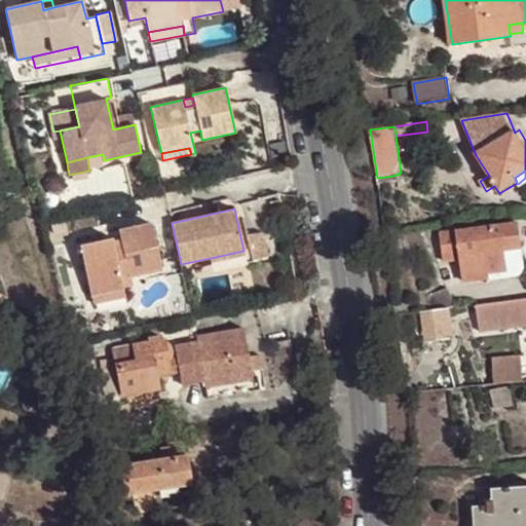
[(518,272),(524,265),(517,220),(440,231),(444,259),(460,257),(463,279),(518,272)]
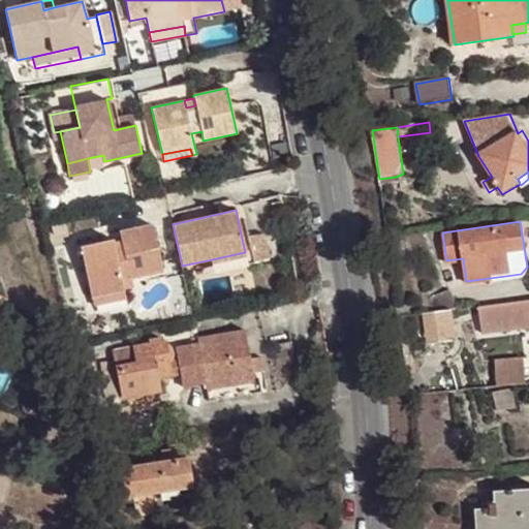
[(130,278),(163,271),(153,224),(119,231),(121,241),(123,249),(116,250),(114,243),(113,239),(80,246),(92,297),(124,289),(121,276),(129,275),(130,278)]
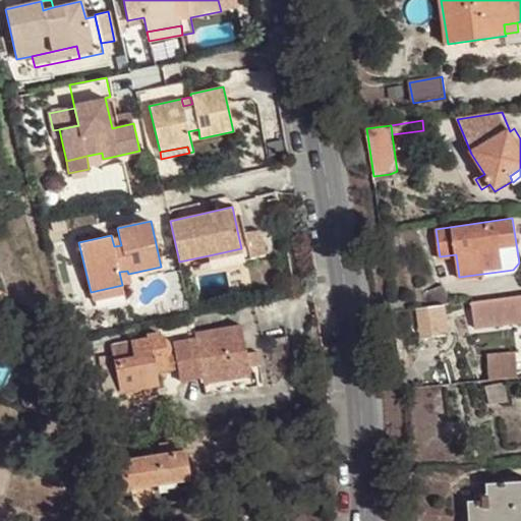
[(244,261),(266,255),(259,230),(238,235),(241,248),(244,261)]
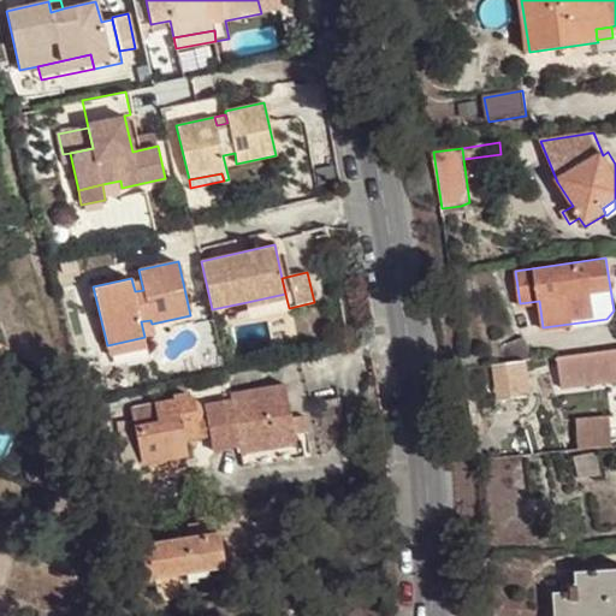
[(135,291),(143,290),(141,280),(132,283),(135,291)]
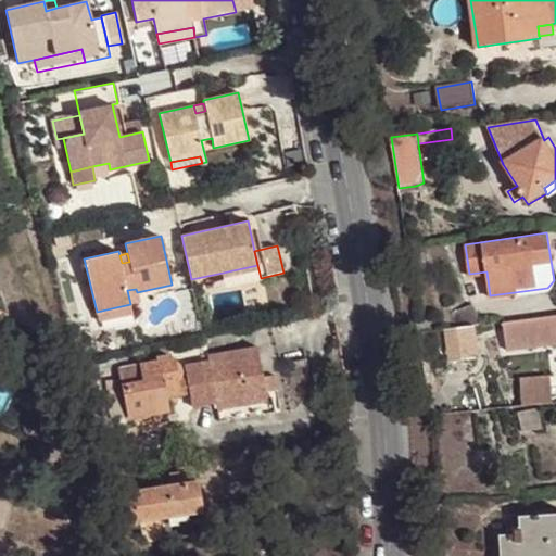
[(261,278),(257,265),(223,273),(226,288),(261,280),(261,278)]
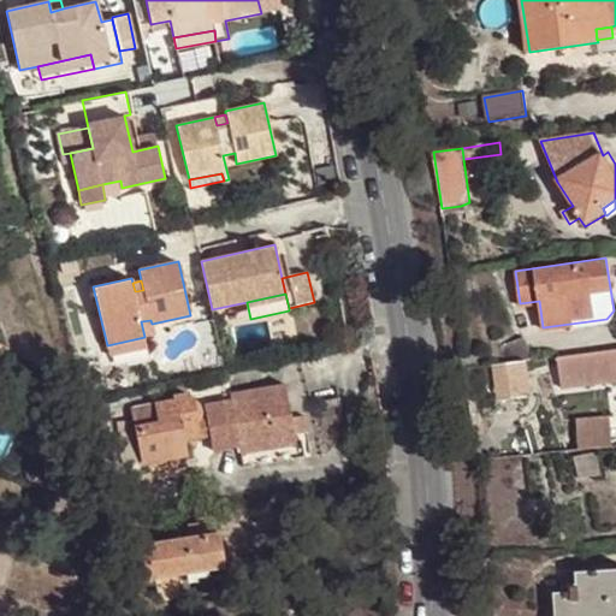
[(147,349),(144,337),(107,345),(110,357),(147,349)]
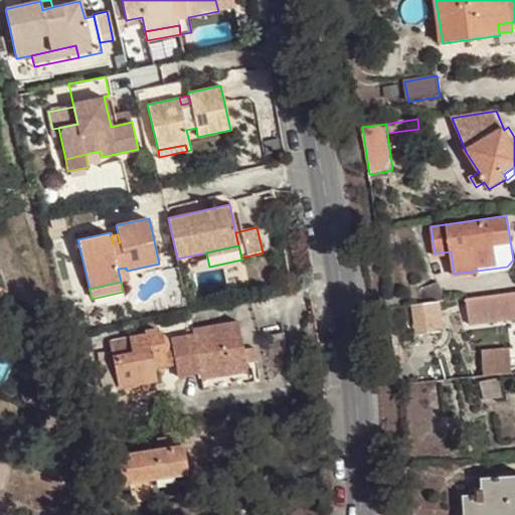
[(415,291),(422,305),(439,302),(445,302),(437,285),(415,291)]
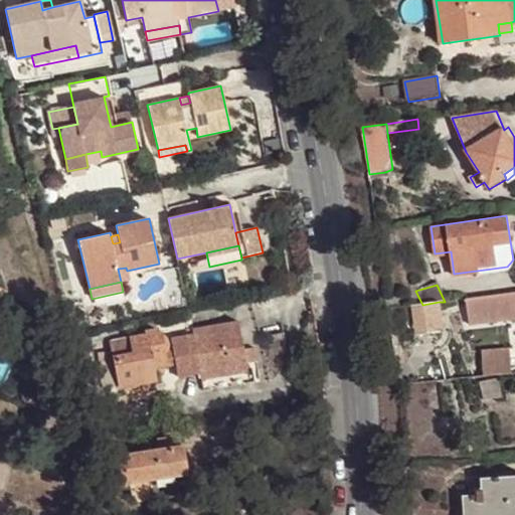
[(0,310),(9,292),(0,287),(0,310)]
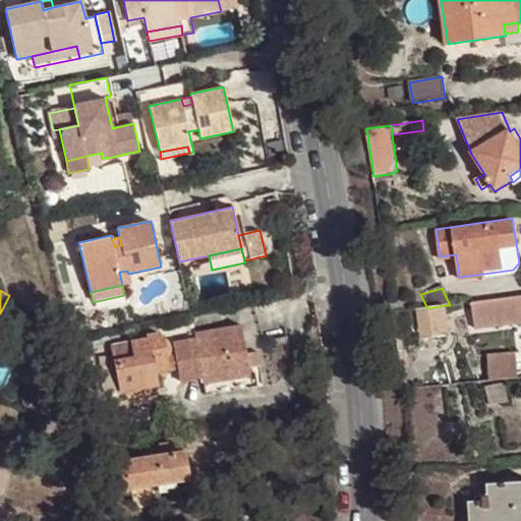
[(520,295),(471,302),(473,320),(495,316),(497,326),(520,323),(520,295)]
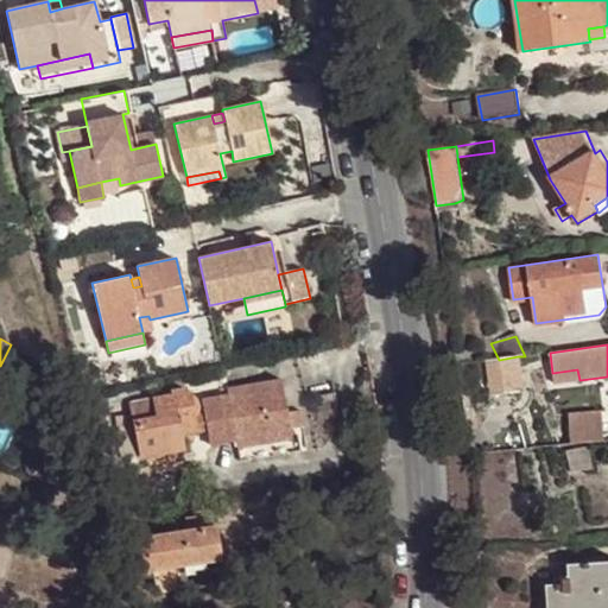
[(499,360),(487,361),(492,397),(523,393),(518,356),(499,360)]
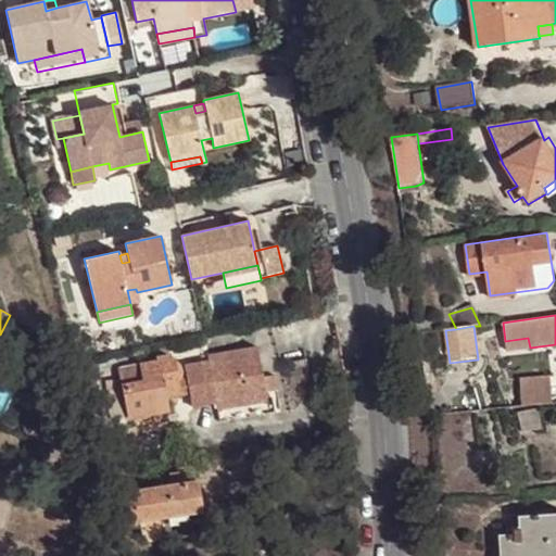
[(528,338),(505,341),(506,351),(509,351),(530,348),(528,338)]
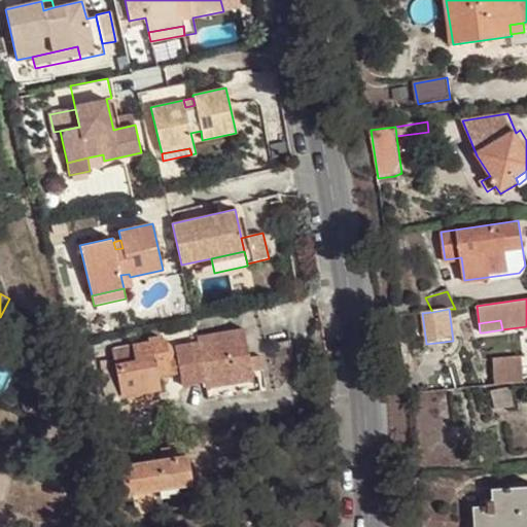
[(205,385),(252,377),(251,370),(262,367),(259,353),(248,355),(244,326),(197,335),(198,340),(175,344),(176,354),(179,370),(181,383),(204,379),(205,385)]
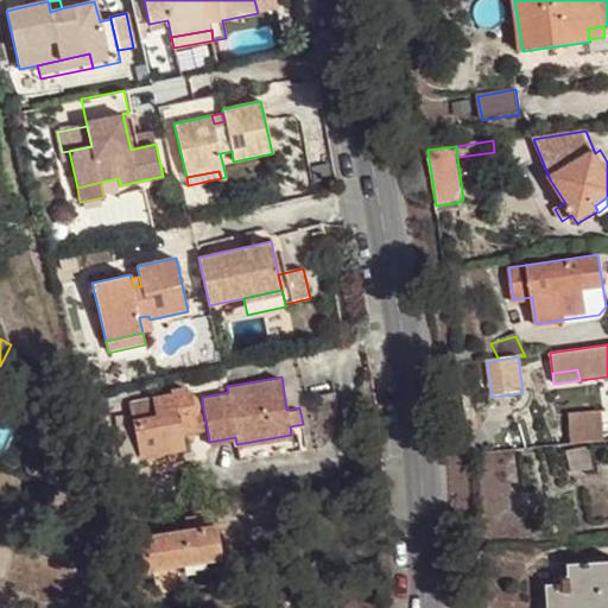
[(553,384),(536,386),(544,448),(564,445),(557,384),(553,384)]
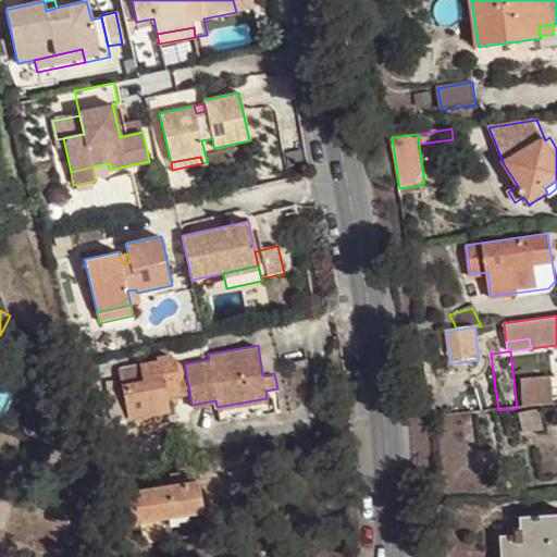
[(122,381),(104,384),(111,421),(130,418),(130,419),(169,411),(165,395),(163,385),(177,383),(176,379),(178,376),(180,372),(180,369),(178,366),(174,363),(173,359),(171,359),(170,355),(157,357),(158,362),(120,371),(122,381)]
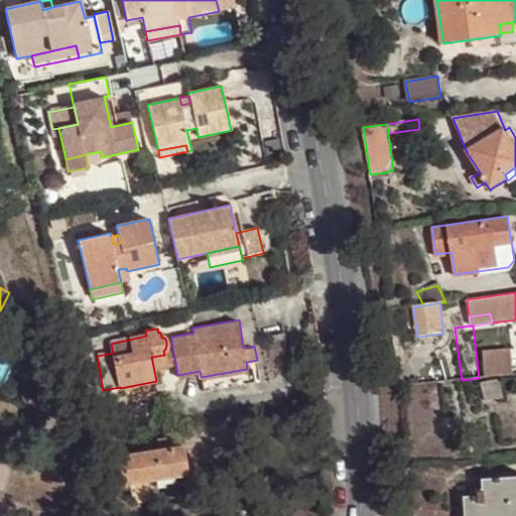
[(175,362),(172,347),(165,349),(163,351),(164,355),(151,357),(153,366),(175,362)]
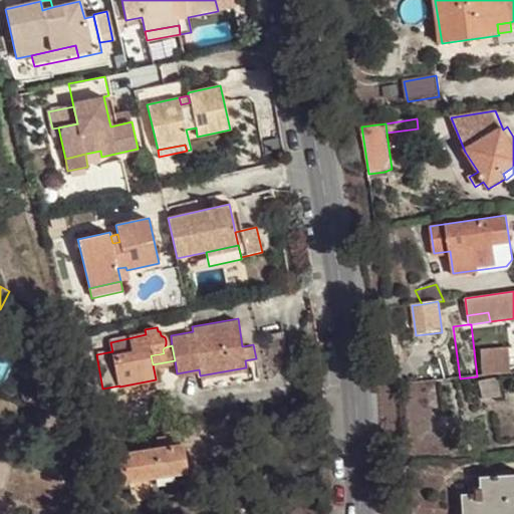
[(485,399),(503,397),(502,377),(484,378),(485,399)]
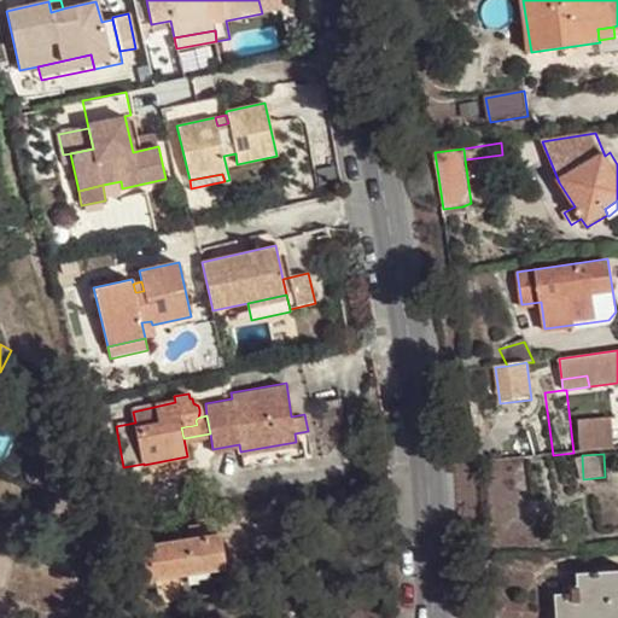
[(220,534),(209,536),(207,524),(188,526),(191,538),(143,546),(149,579),(157,578),(161,602),(182,599),(178,575),(210,570),(225,567),(220,534)]
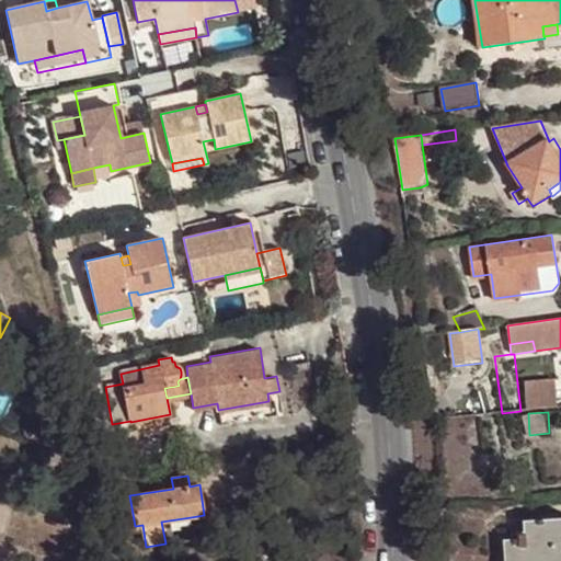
[(116,529),(135,526),(129,495),(121,497),(123,511),(116,529)]
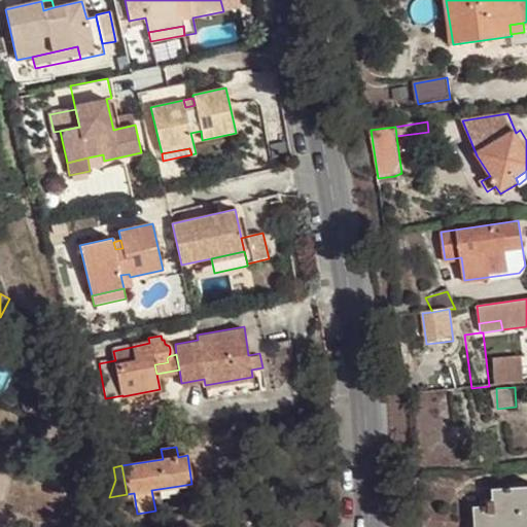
[(155,511),(183,505),(179,486),(151,490),(155,511)]
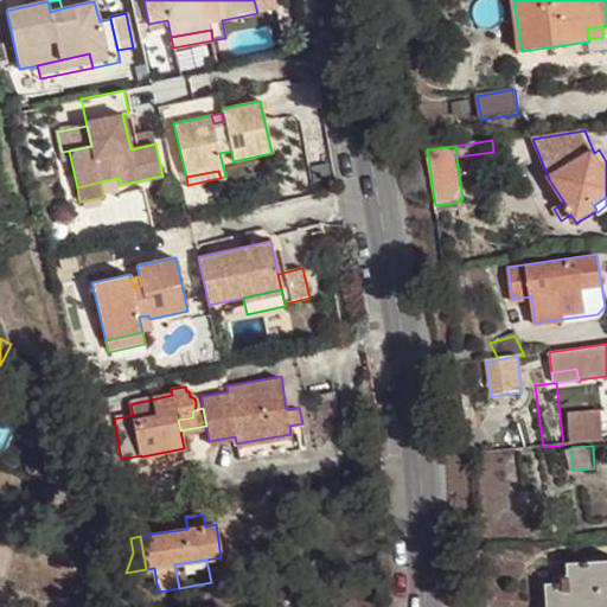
[(606,606),(606,560),(568,563),(568,575),(561,576),(561,582),(547,583),(547,606),(606,606)]
